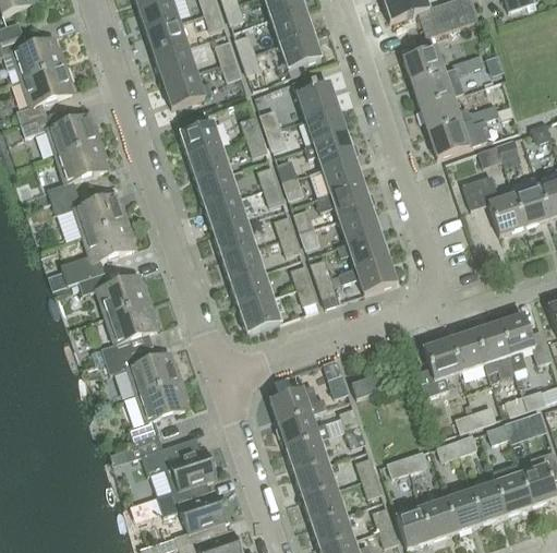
[(0,0),(0,14),(0,16),(34,5),(32,0),(0,0)]
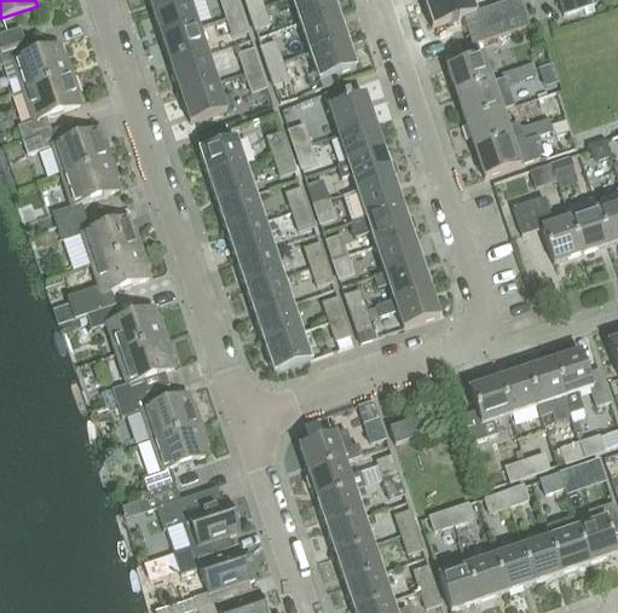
[(154,9),(163,36),(200,24),(191,0),(179,0),(154,9)]
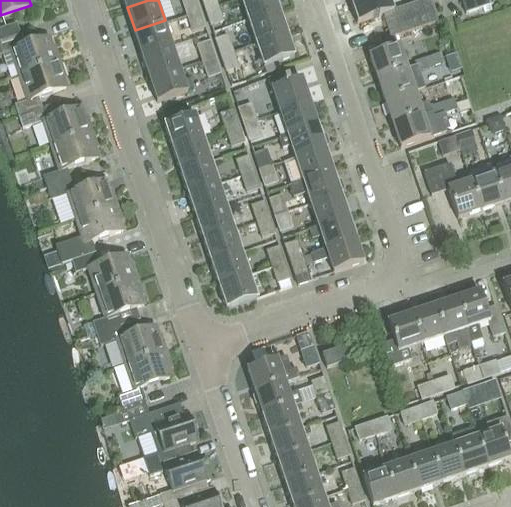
[(184,0),(188,13),(201,8),(198,0),(184,0)]
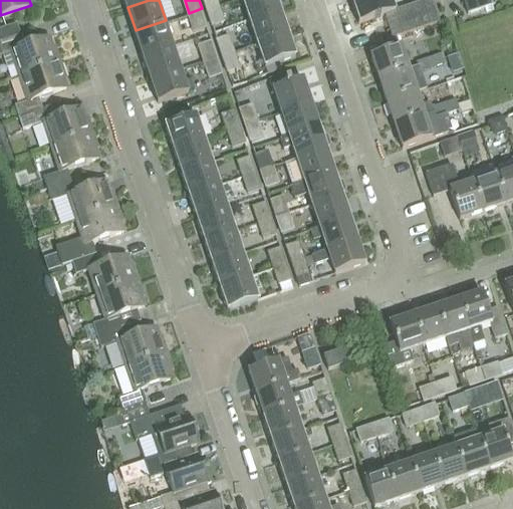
[(243,0),(249,17),(279,7),(277,0),(243,0)]
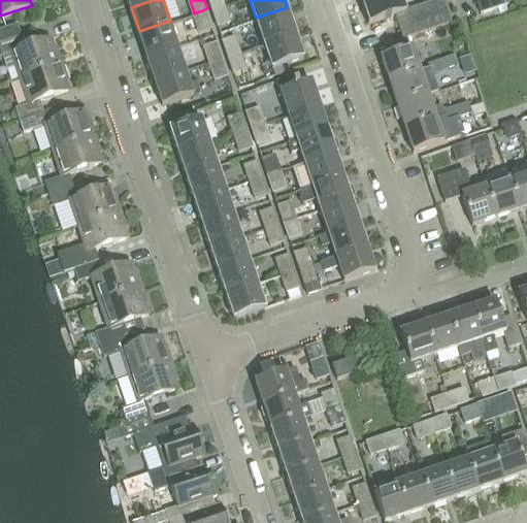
[(395,12),(402,36),(451,20),(443,0),(427,0),(403,8),(401,0),(361,0),(368,21),(395,12)]
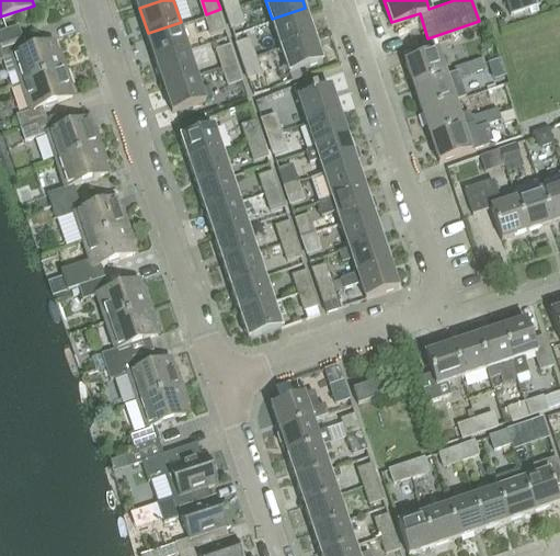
[(506,0),(511,12),(541,2),(540,0),(506,0)]
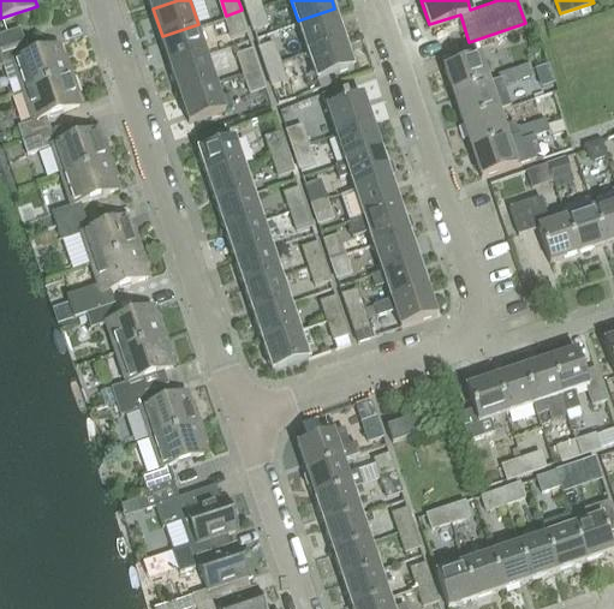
[(262,3),(248,7),(254,27),(268,22),(262,3)]
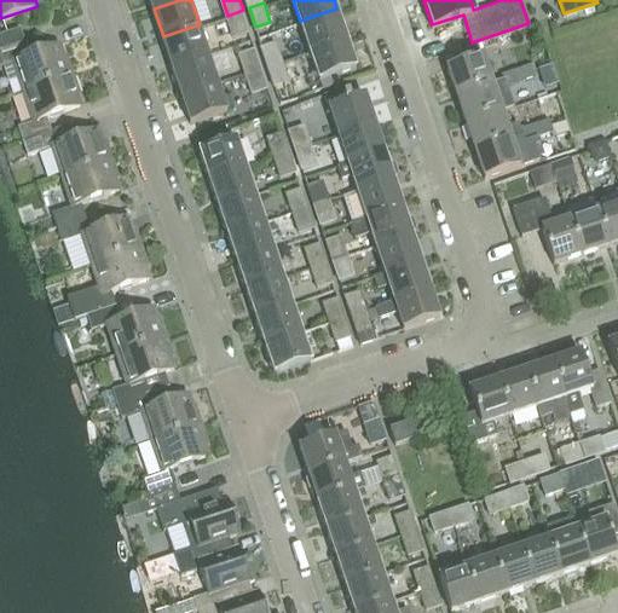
[(300,21),(310,48),(346,36),(336,9),(300,21)]
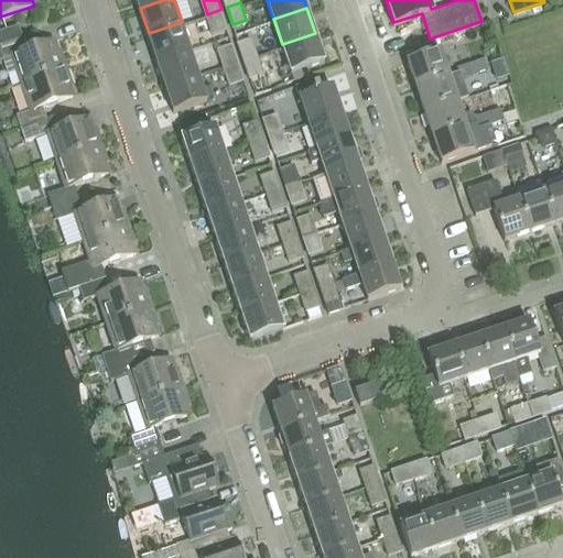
[(222,9),(207,14),(213,31),(227,26),(222,9)]
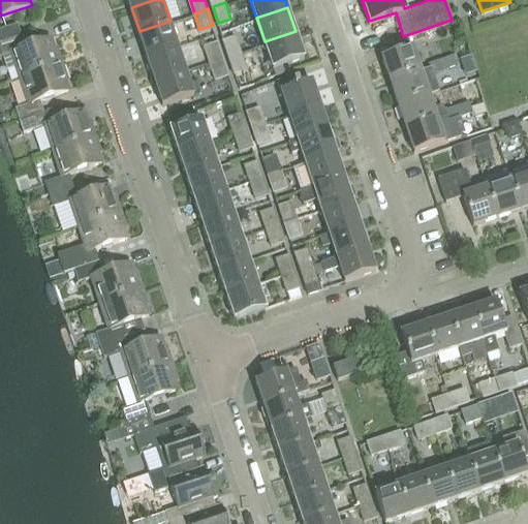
[(140,31),(148,55),(179,44),(171,21),(140,31)]
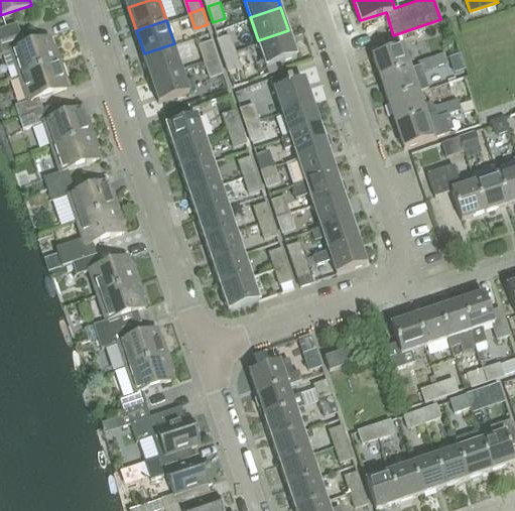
[(18,21),(0,27),(0,39),(21,32),(18,21)]
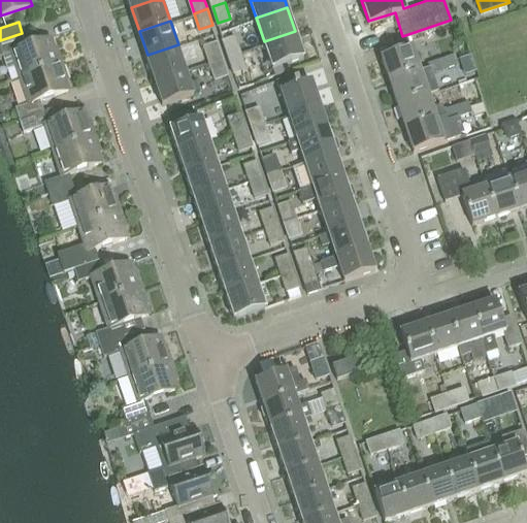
[(295,31),(264,41),(271,65),(302,55),(295,31)]
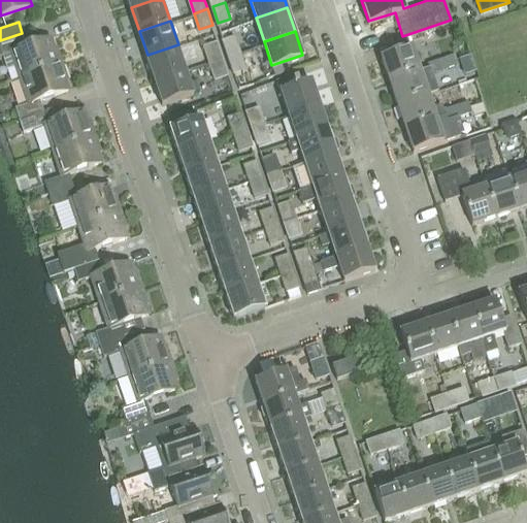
[(0,54),(0,55),(3,54),(7,67),(17,64),(21,76),(62,62),(57,46),(55,47),(52,37),(26,45),(22,33),(0,40),(0,54)]
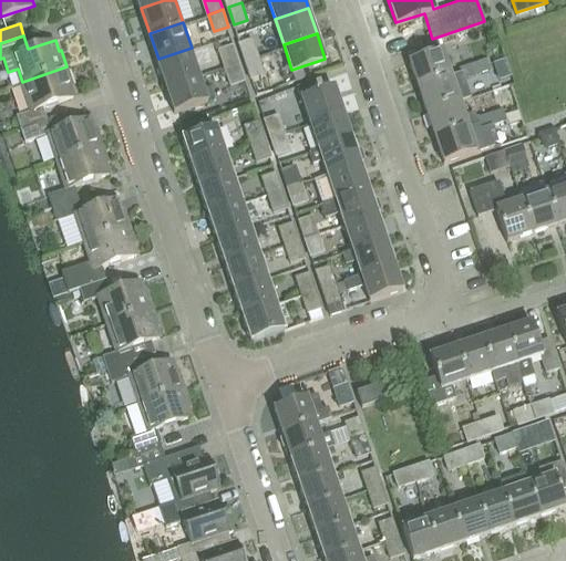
[(245,58),(259,53),(253,35),(239,41),(245,58)]
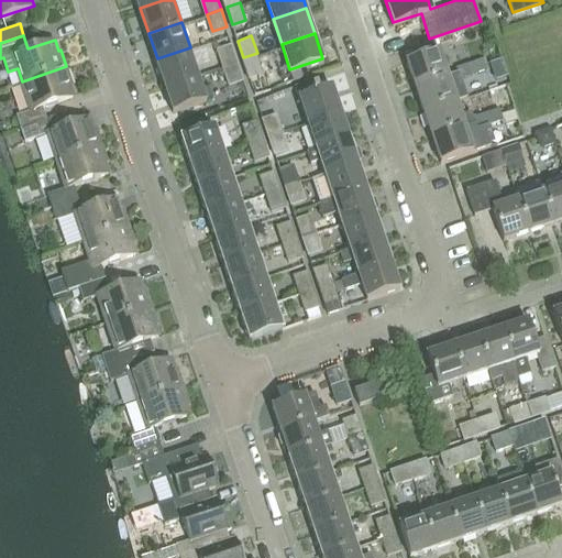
[(218,47),(223,65),(238,59),(232,43),(218,47)]
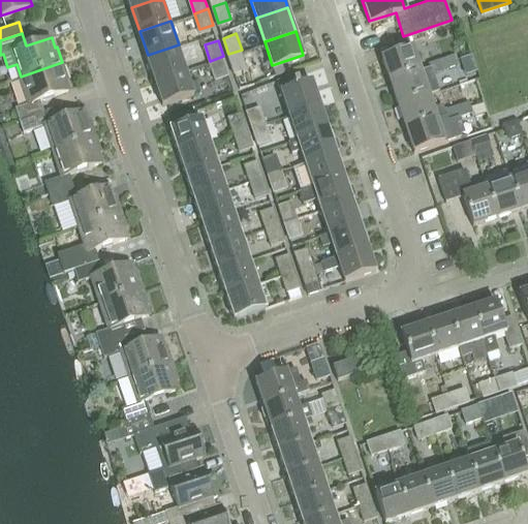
[(412,43),(382,54),(391,78),(421,67),(412,43)]
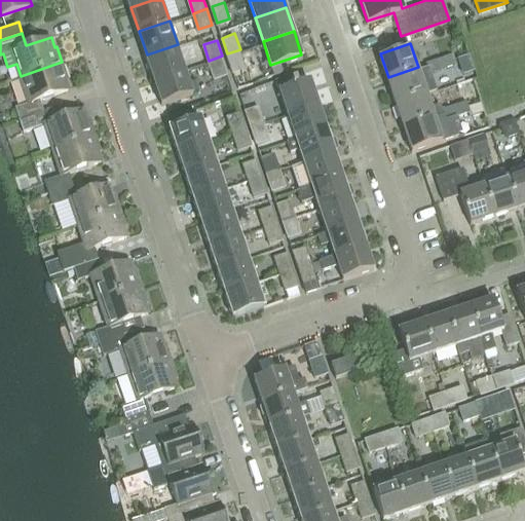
[(147,54),(154,78),(185,68),(178,44),(147,54)]
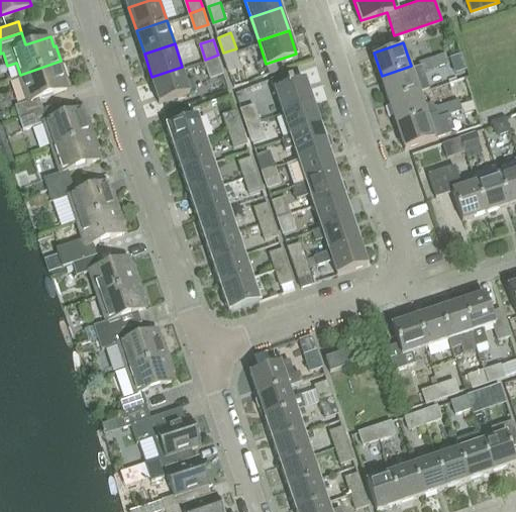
[(236,48),(223,53),(228,69),(241,65),(236,48)]
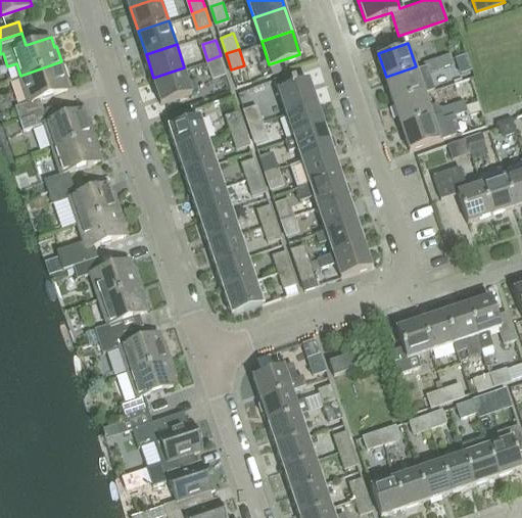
[(448,51),(435,55),(439,65),(452,61),(451,56),(449,56),(448,51)]
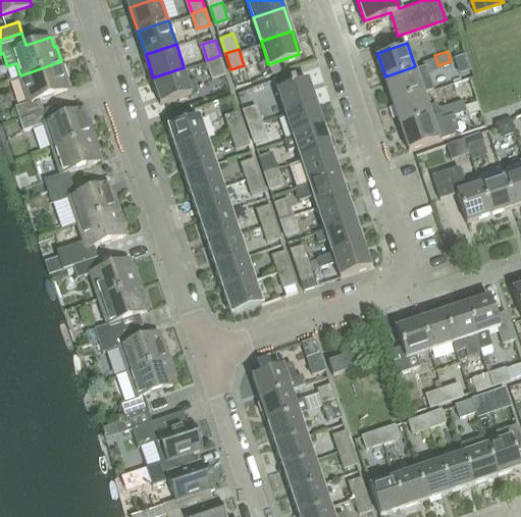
[(220,55),(207,60),(212,75),(225,70),(220,55)]
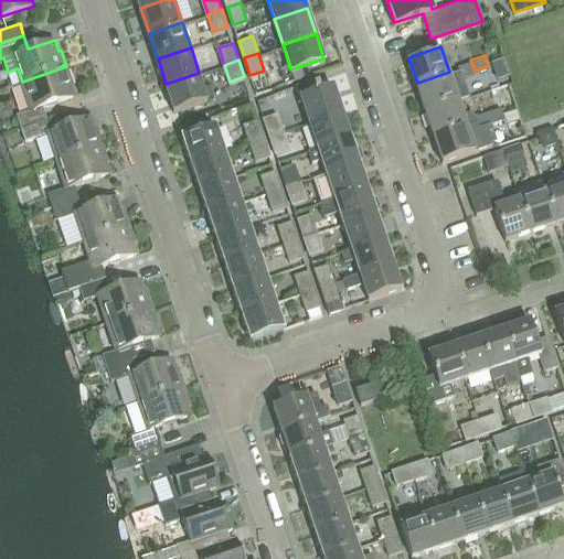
[(470,60),(458,63),(460,68),(461,74),(475,71),(470,60)]
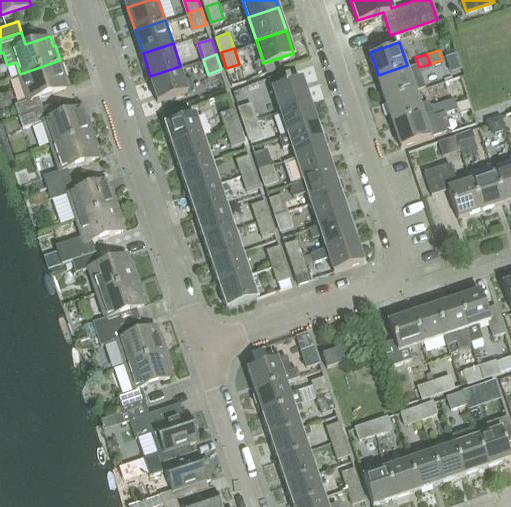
[(29,99),(15,104),(18,115),(43,107),(39,96),(67,87),(63,76),(65,75),(60,60),(20,74),(29,99)]
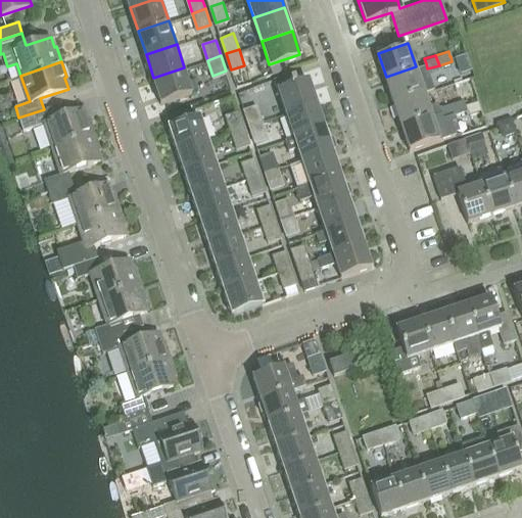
[(416,66),(386,77),(393,100),(424,90),(433,87),(427,68),(426,63),(416,66)]
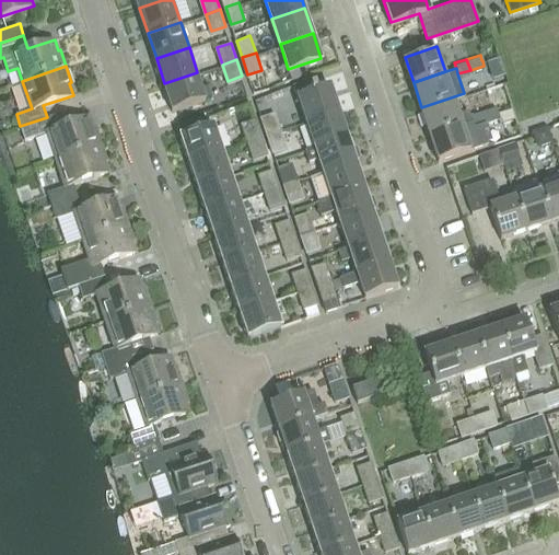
[(197,72),(164,83),(173,108),(206,97),(197,72)]
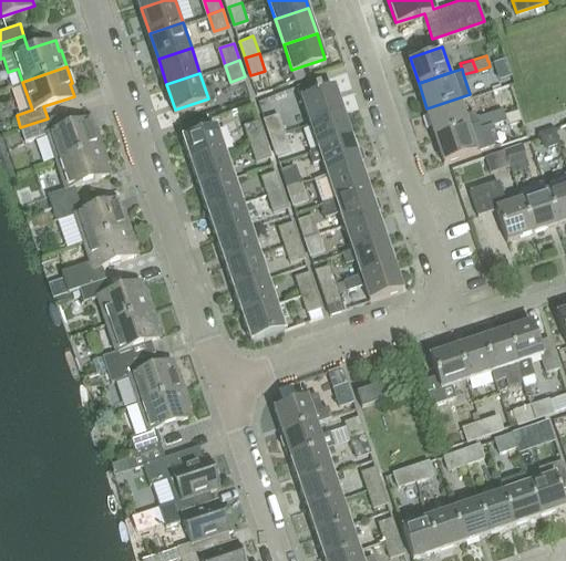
[(309,121),(342,110),(333,84),(320,90),(316,79),(297,85),(309,121)]
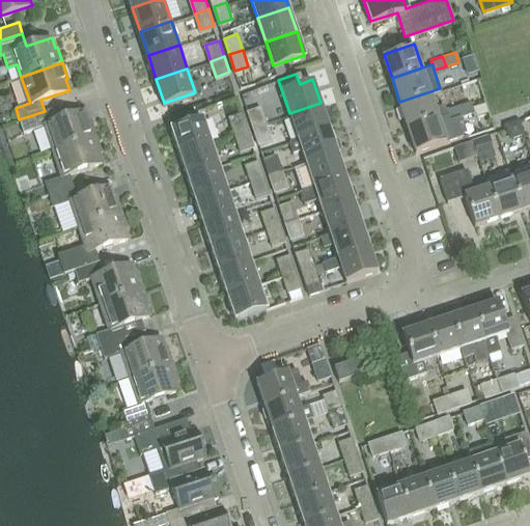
[(430,91),(399,102),(408,126),(438,115),(447,112),(446,108),(445,103),(436,106),(430,91)]
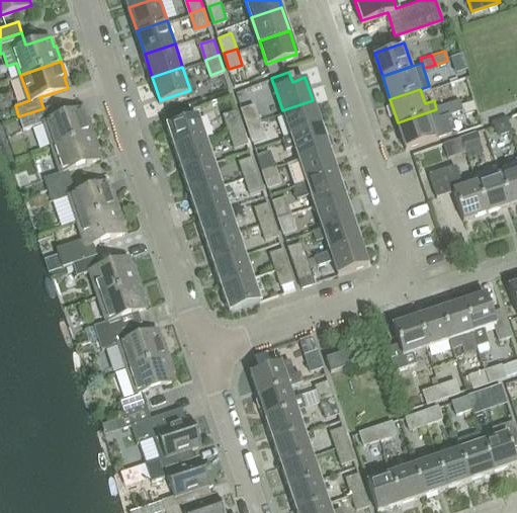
[(460,96),(447,101),(450,111),(463,106),(460,96)]
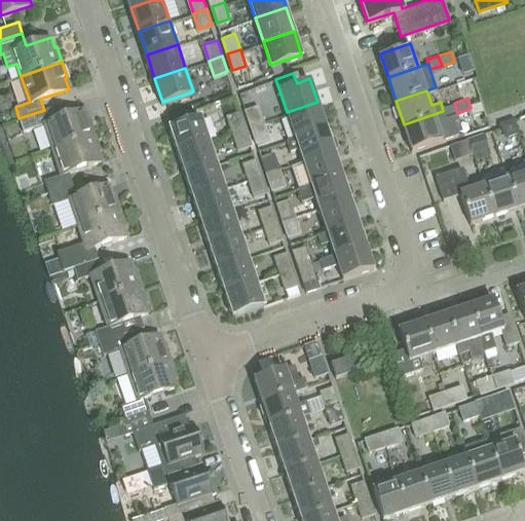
[(295,136),(326,125),(317,102),(287,112),(295,136)]
